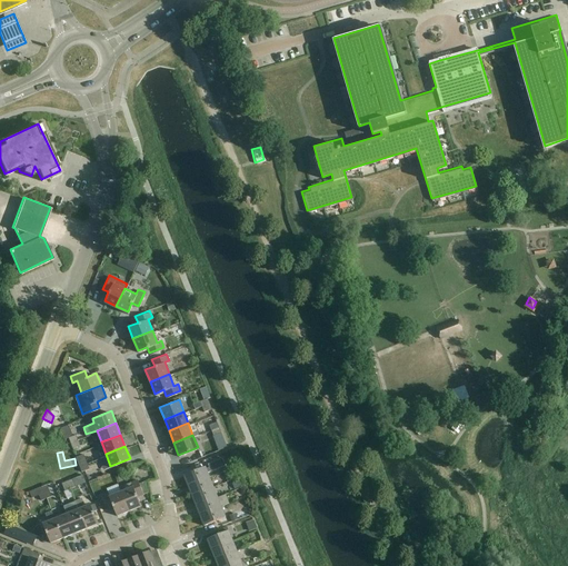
[(82,453),(76,455),(79,465),(86,462),(82,453)]
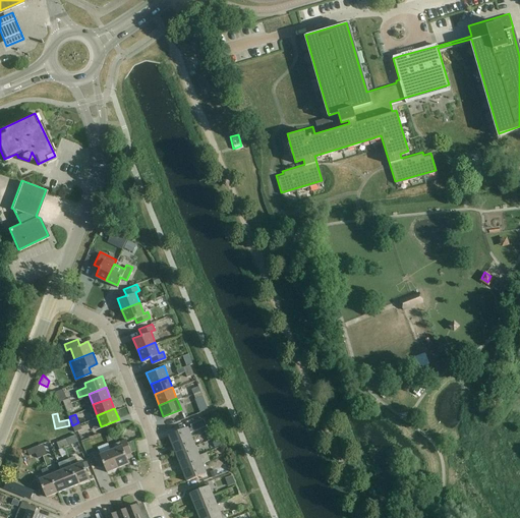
[(187,425),(168,434),(171,443),(190,435),(189,430),(191,429),(205,423),(204,421),(203,417),(189,422),(190,425),(187,426),(187,425)]
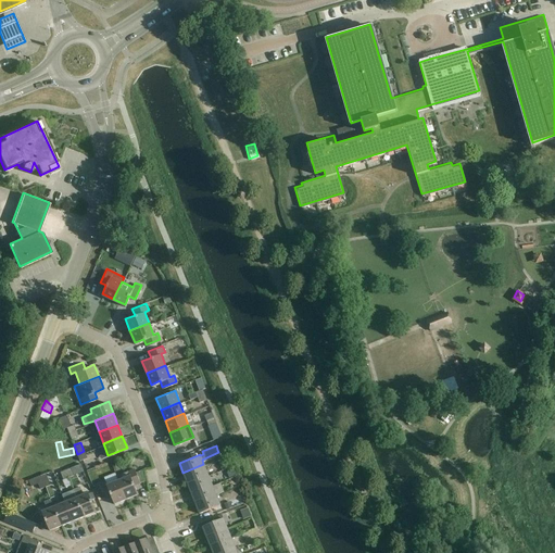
[(222,469),(230,465),(228,459),(219,463),(222,469)]
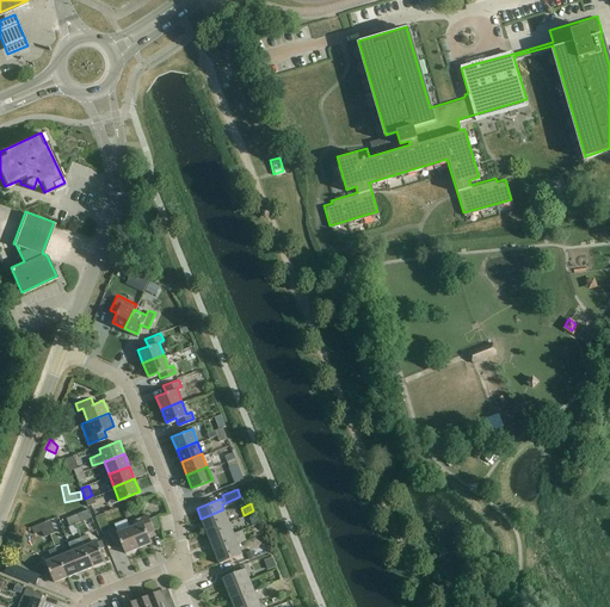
[(205,530),(228,520),(223,509),(201,519),(205,530)]
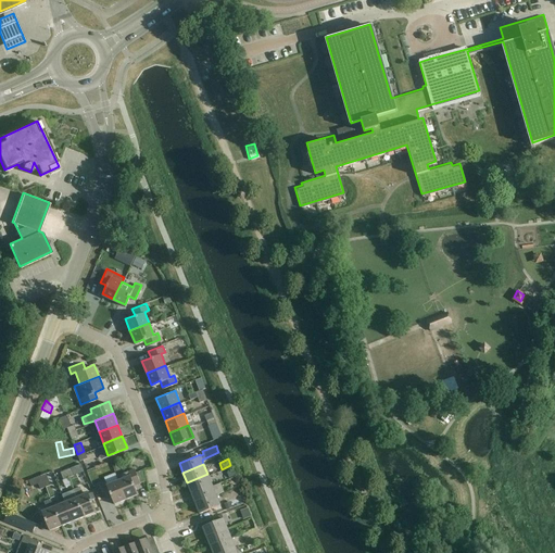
[(129,474),(117,478),(125,498),(137,492),(134,484),(139,481),(135,470),(134,467),(127,469),(129,474)]
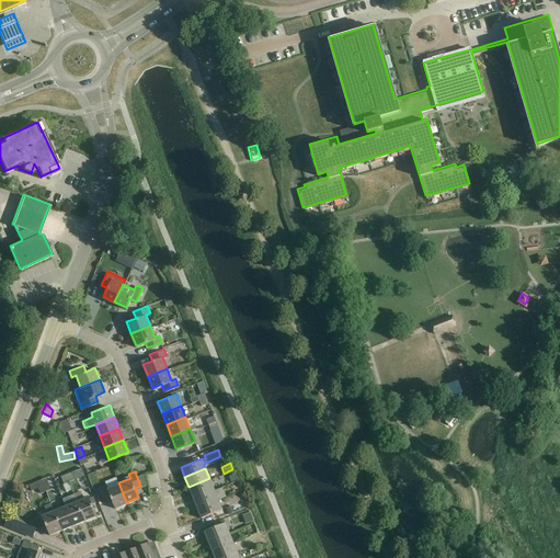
[(136,475),(140,486),(146,484),(143,471),(136,475)]
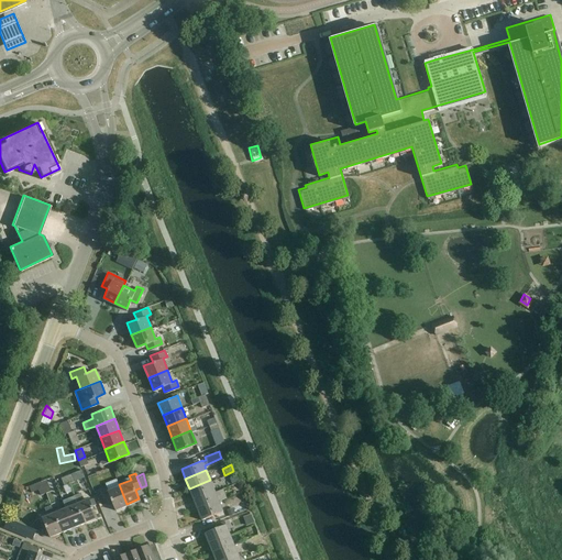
[(229,483),(238,480),(234,473),(227,476),(229,483)]
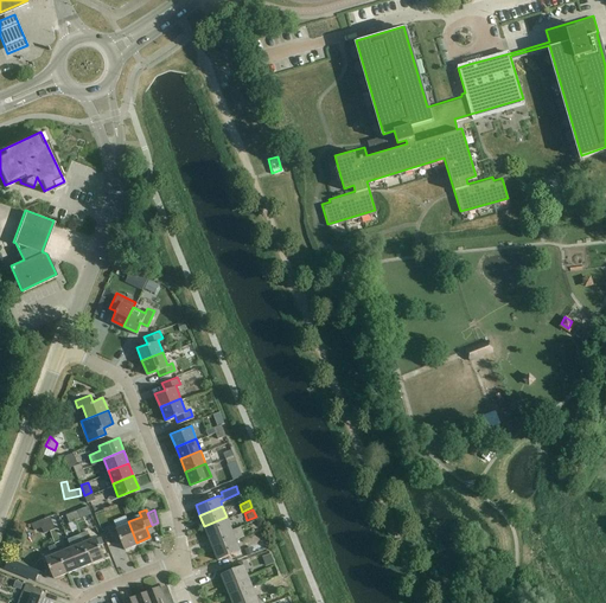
[(50,514),(44,517),(45,520),(49,528),(55,526),(50,514)]
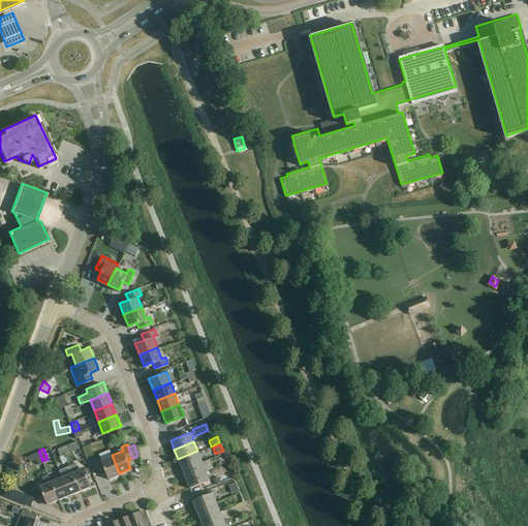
[(38,451),(27,455),(29,461),(36,458),(38,463),(42,461),(39,454),(38,451)]
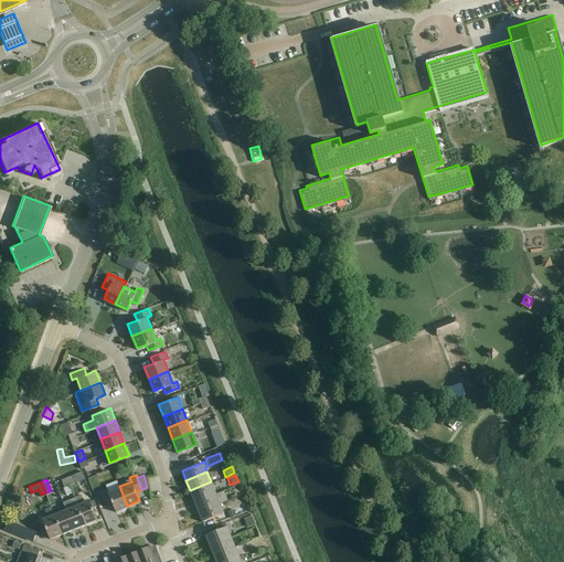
[(211,481),(190,490),(194,500),(215,491),(211,481)]
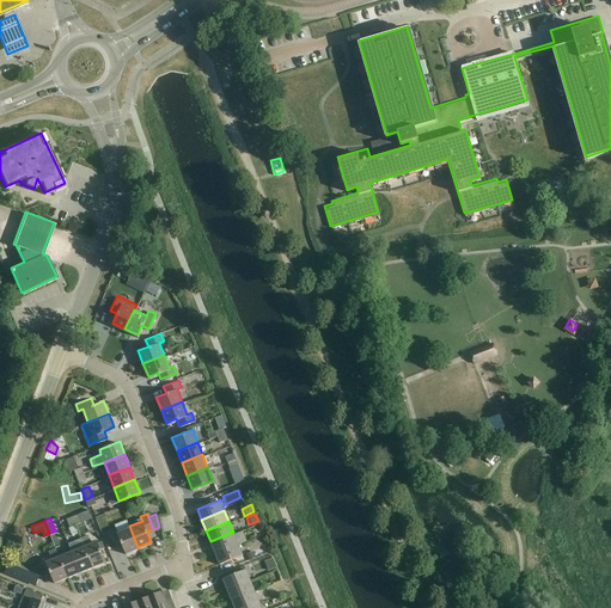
[(138,547),(129,526),(117,532),(115,527),(108,529),(114,545),(121,542),(124,552),(138,547)]
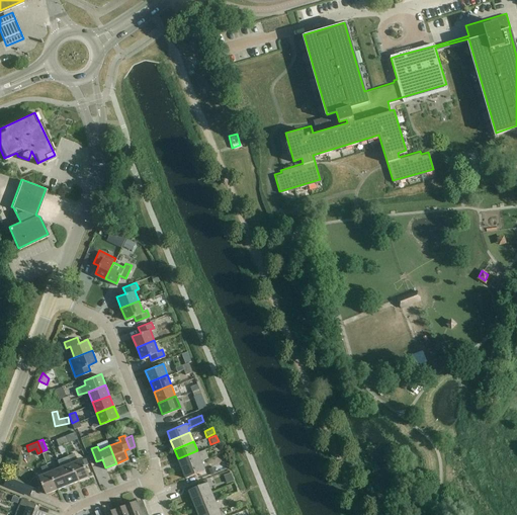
[(181,467),(200,459),(197,450),(178,458),(181,467)]
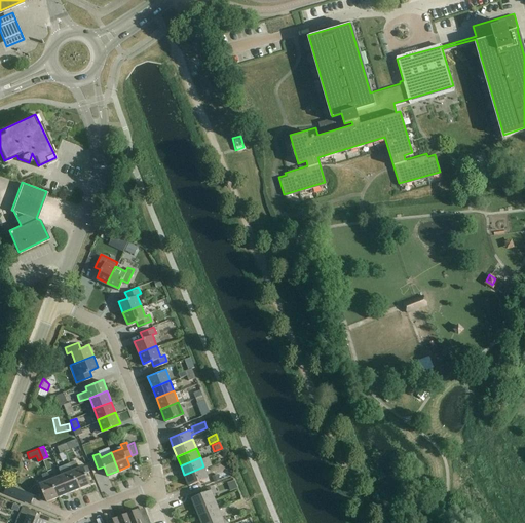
[(69,461),(72,469),(79,486),(90,482),(82,464),(78,467),(75,458),(69,461)]
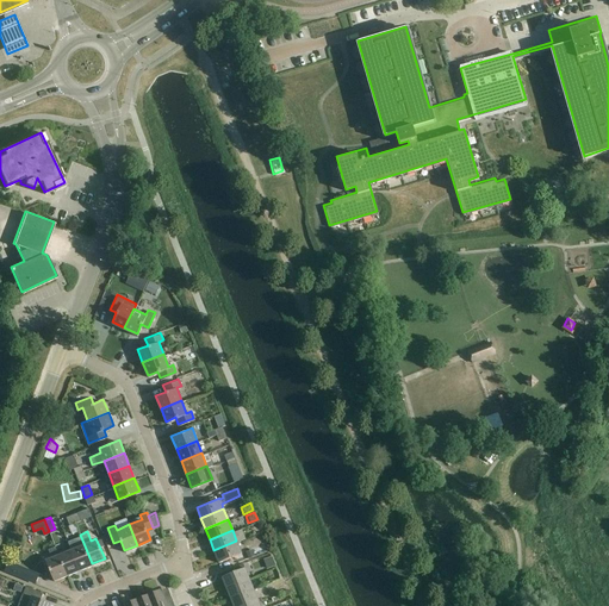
[(236,541),(213,550),(218,561),(241,551),(236,541)]
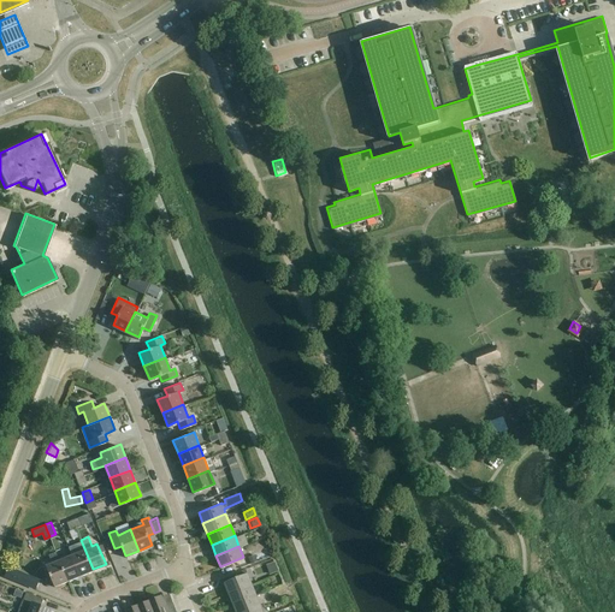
[(80,575),(93,569),(84,548),(71,553),(80,575)]
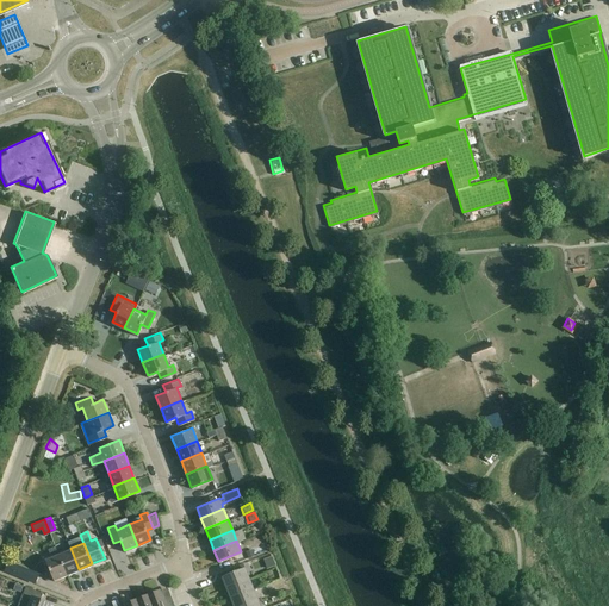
[(57,554),(66,574),(79,569),(70,548),(57,554)]
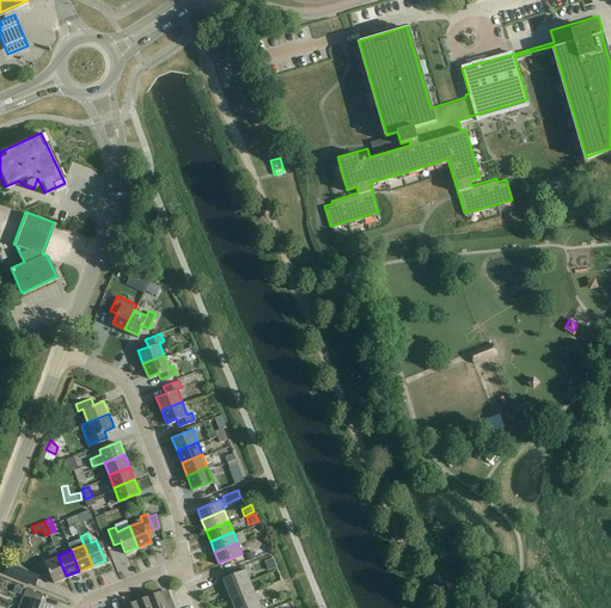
[(54,581),(66,576),(57,556),(46,560),(54,581)]
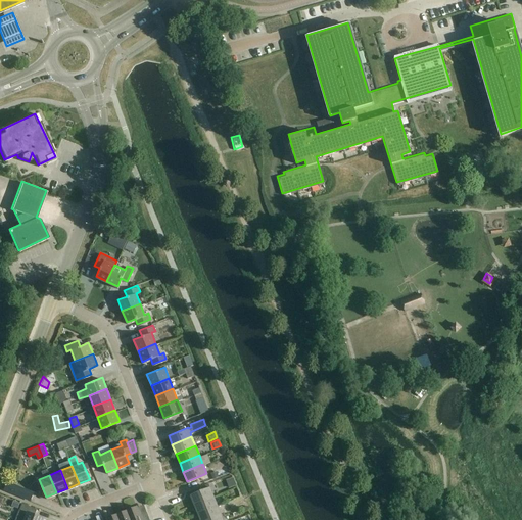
[(3,486),(29,498),(33,489),(7,478),(3,486)]
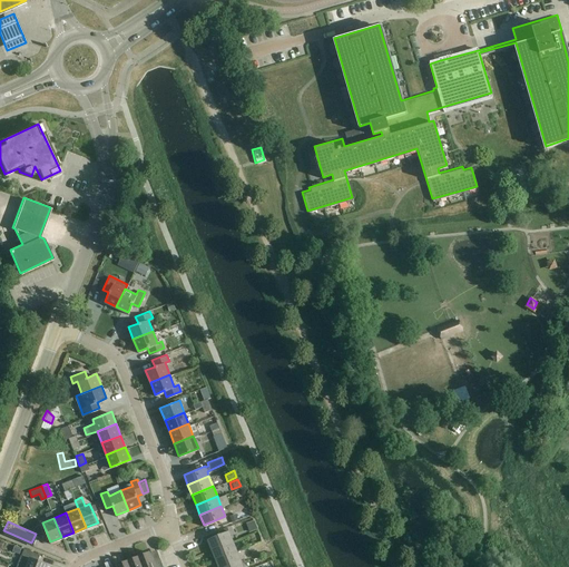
[(211,548),(232,539),(228,529),(207,538),(211,548)]
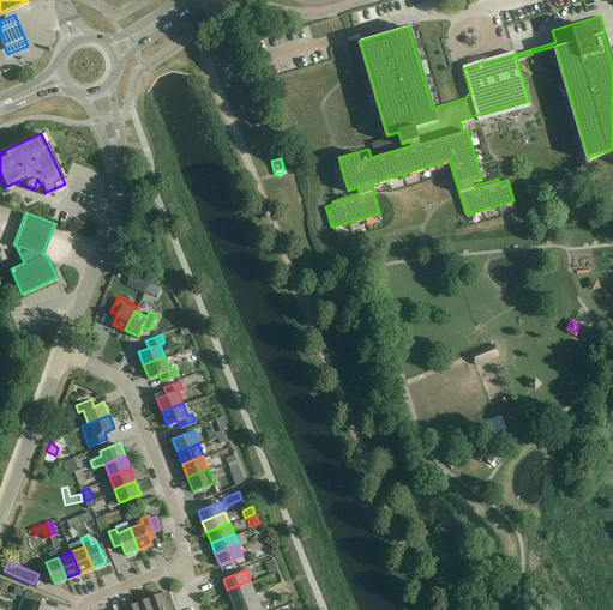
[(232,601),(254,591),(250,580),(227,590),(232,601)]
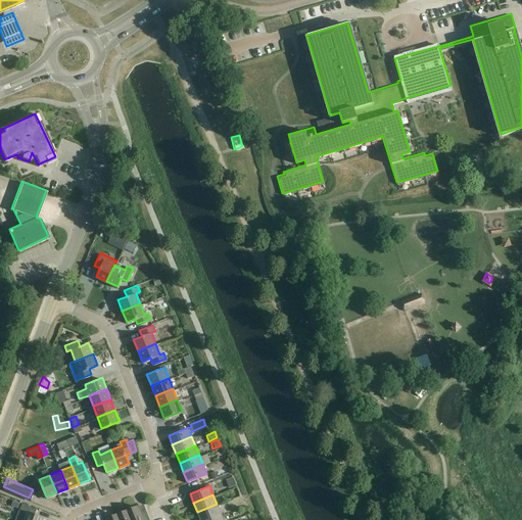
[(22,519),(42,519),(44,517),(32,512),(34,506),(21,502),(15,517),(22,519)]
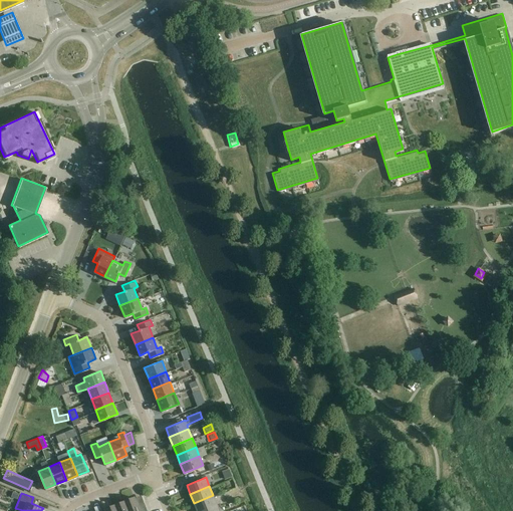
[(213,495),(194,503),(197,510),(199,510),(217,504),(213,495)]
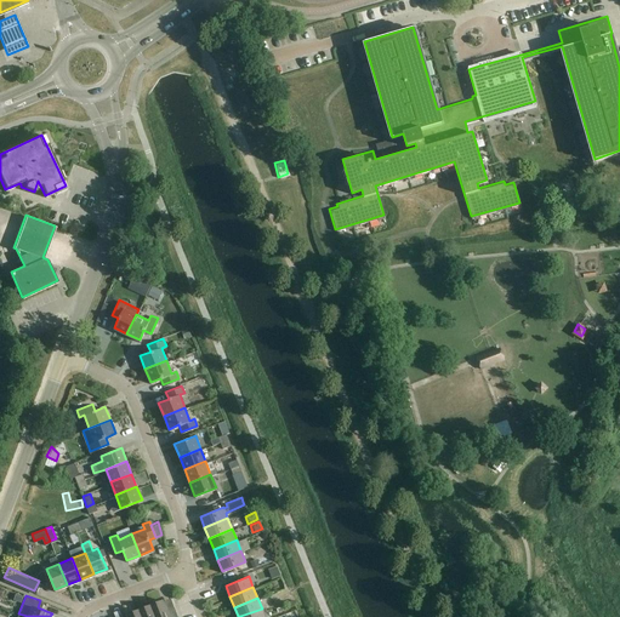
[(161,599),(149,604),(154,616),(176,616),(175,611),(168,613),(161,599)]
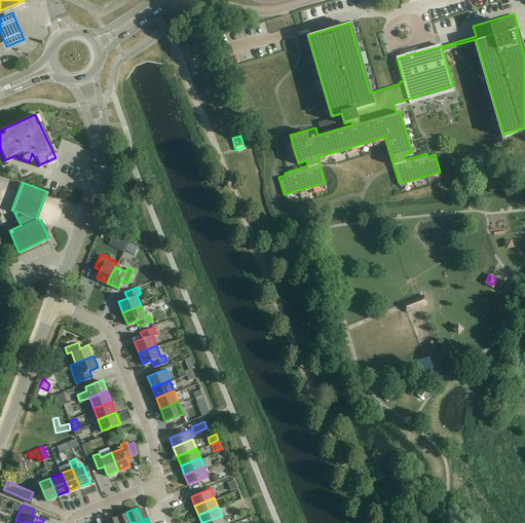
[(130,522),(126,512),(117,516),(119,522),(130,522)]
